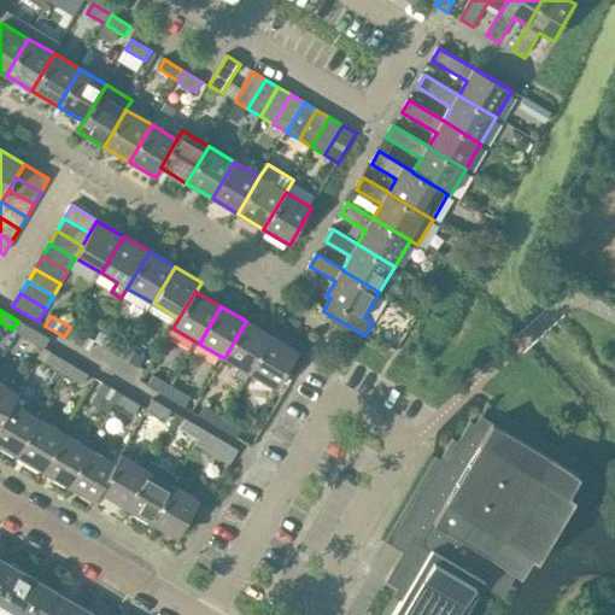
[(245,384),(251,374),(273,337),(246,321),(224,358),(240,368),(234,378),(245,384)]
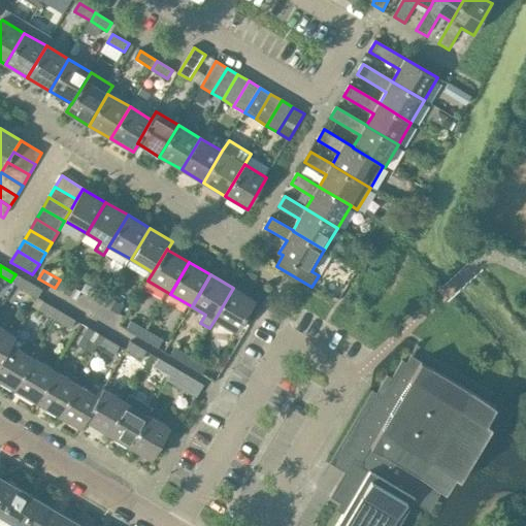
[(55,288),(70,297),(75,289),(60,280),(55,288)]
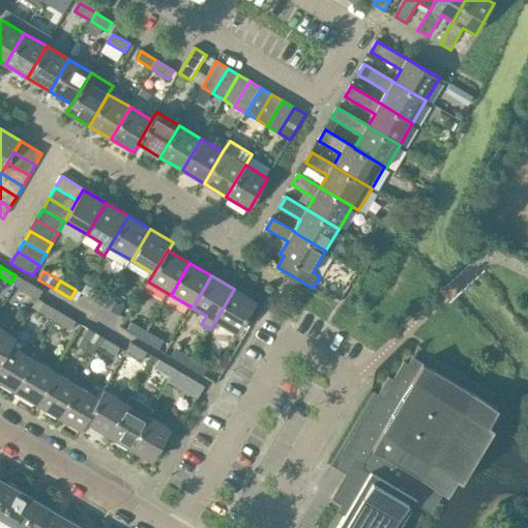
[(23,290),(38,300),(44,292),(27,283),(23,290)]
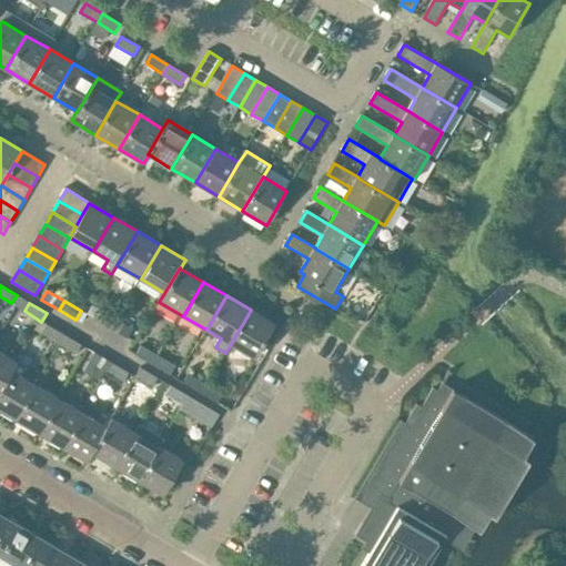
[(94,319),(111,329),(117,320),(99,310),(94,319)]
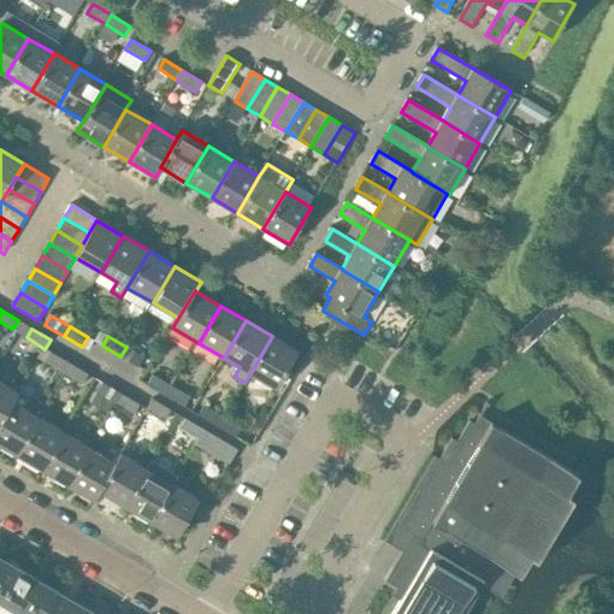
[(251,373),(277,389),(299,352),(272,336),(251,373)]
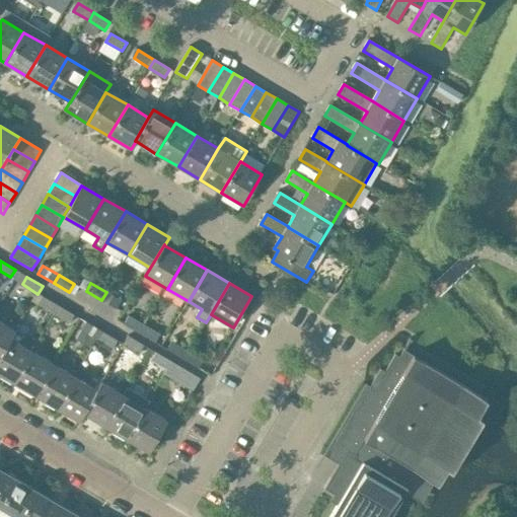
[(101,300),(118,309),(122,302),(106,292),(101,300)]
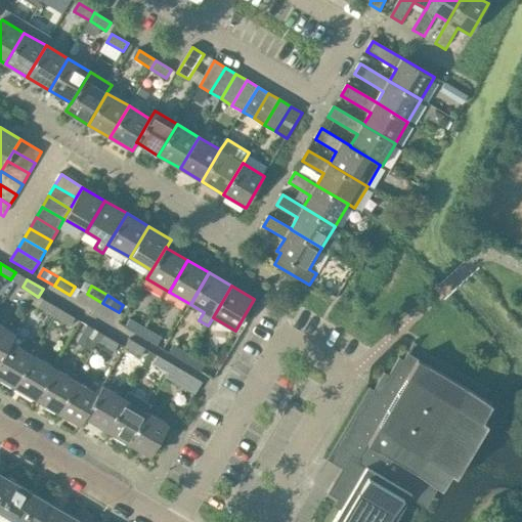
[(40,308),(55,317),(60,309),(44,300),(40,308)]
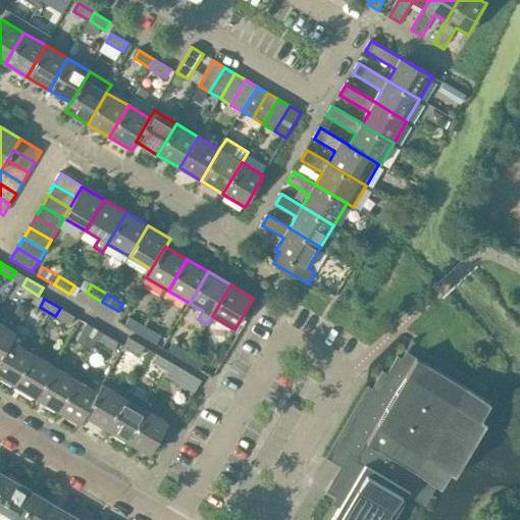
[(55,316),(71,325),(75,317),(60,308),(55,316)]
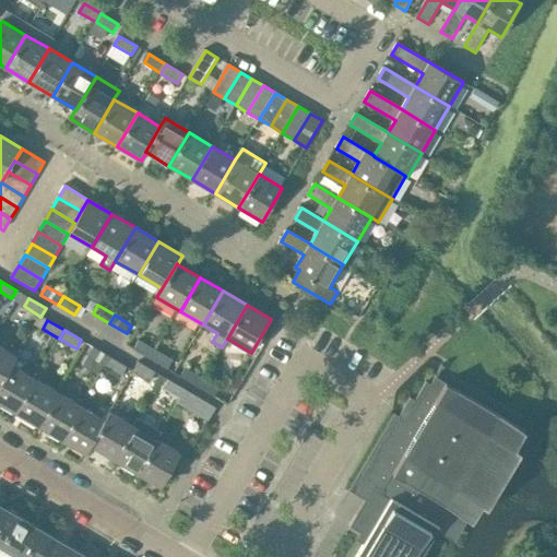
[(134,350),(151,359),(156,351),(140,341),(134,350)]
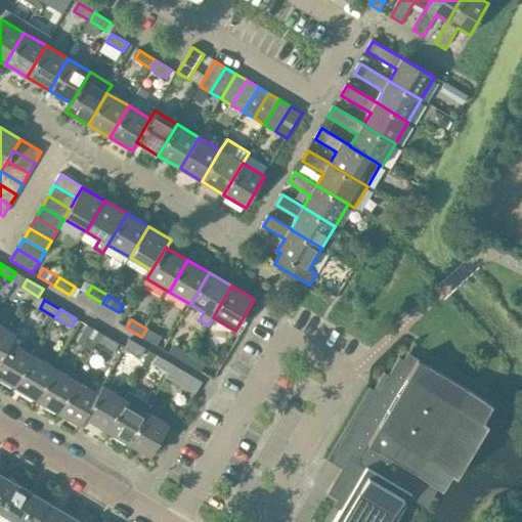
[(0,360),(11,342),(11,343),(16,335),(0,324),(0,360)]
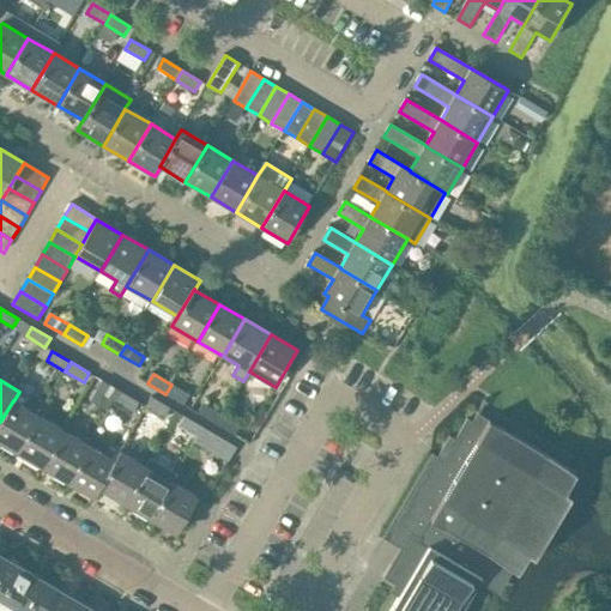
[(97,391),(116,401),(121,392),(103,381),(97,391)]
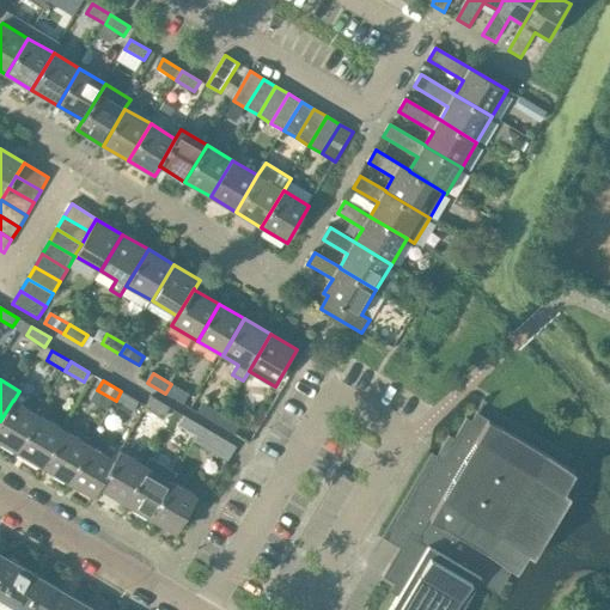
[(165,394),(184,406),(190,396),(171,384),(165,394)]
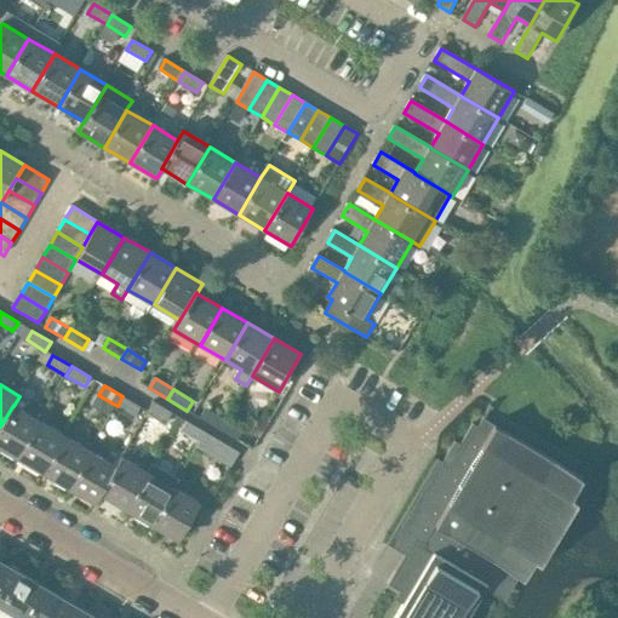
[(0,447),(17,458),(39,421),(27,413),(33,404),(19,396),(13,406),(13,405),(0,427),(0,447)]
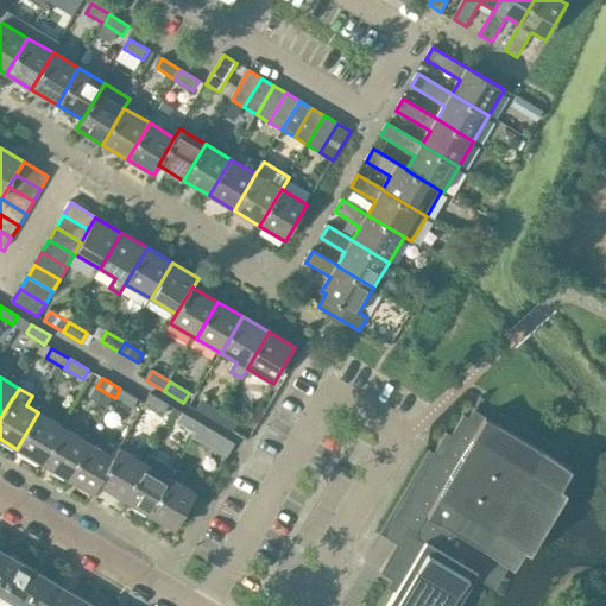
[(115,398),(133,409),(139,401),(120,389),(115,398)]
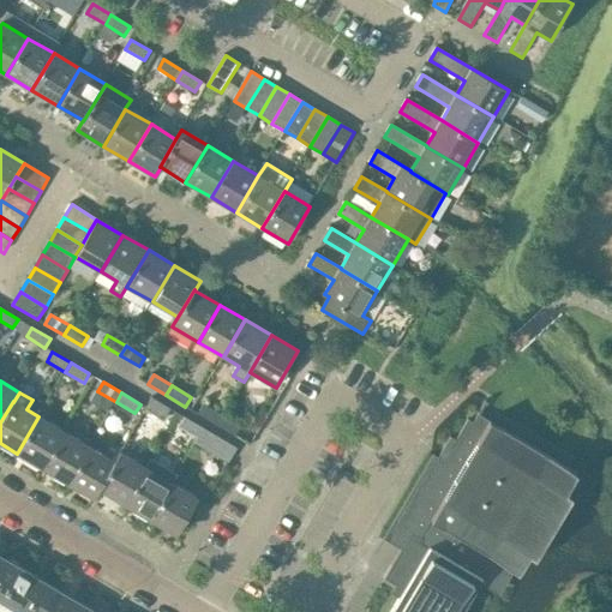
[(148,408),(166,419),(172,409),(153,399),(148,408)]
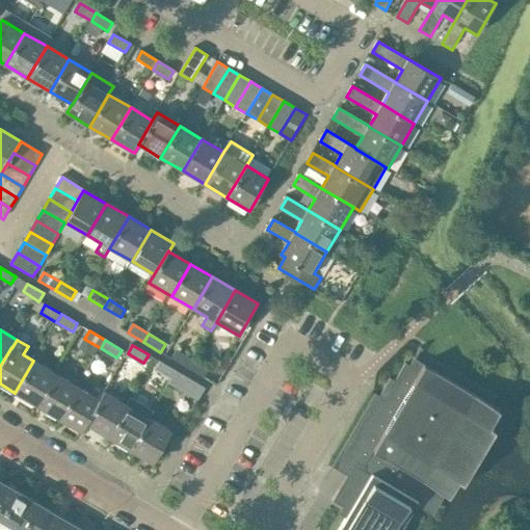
[(351,511),(339,529),(401,529),(418,503),(433,512),(445,493),(449,495),(459,479),(464,482),(496,428),(491,425),(500,409),(417,361),(424,349),(421,348),(411,366),(406,364),(396,381),(391,379),(380,397),(376,394),(333,468),(334,468),(337,462),(351,471),(334,501),(351,511)]
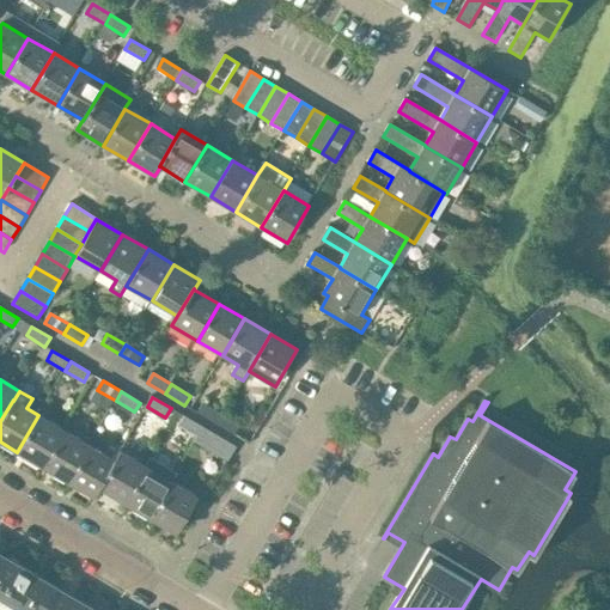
[(199,413),(217,425),(223,415),(203,404),(199,413)]
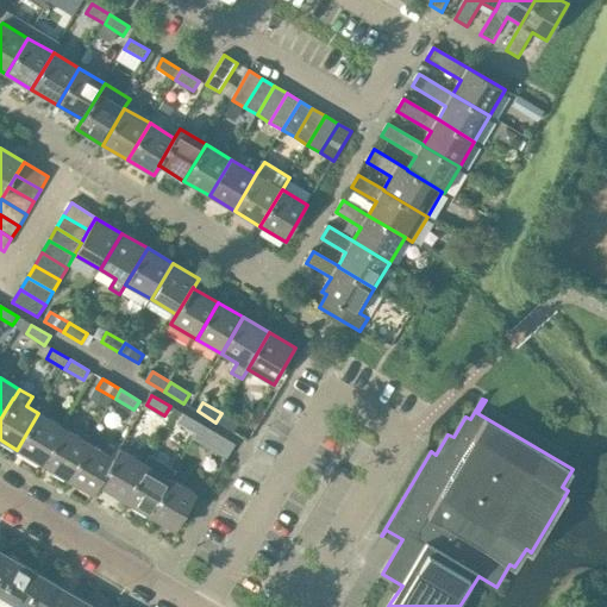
[(17,450),(42,465),(64,429),(38,413),(17,450)]
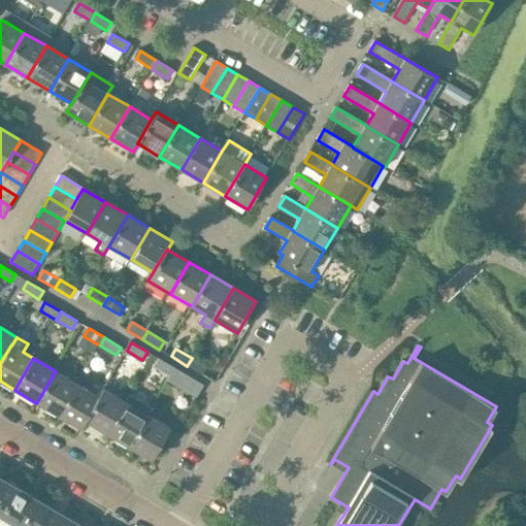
[(187,366),(203,375),(207,367),(192,358),(187,366)]
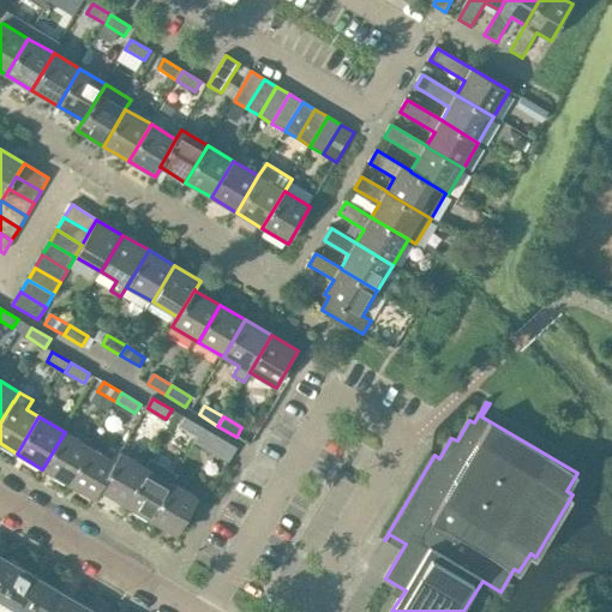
[(180,427),(199,438),(204,430),(186,418),(180,427)]
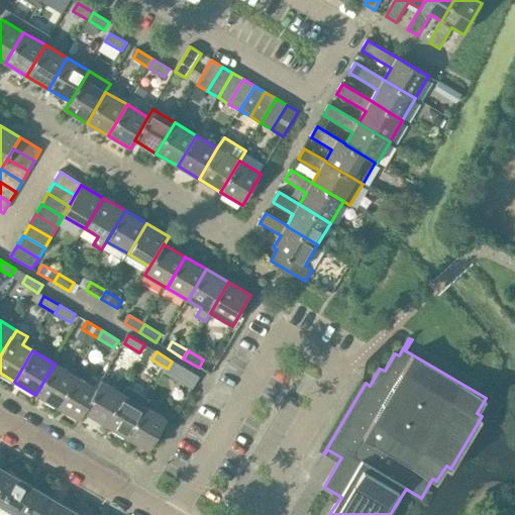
[(166,373),(194,389),(200,378),(172,362),(168,369),(166,373)]
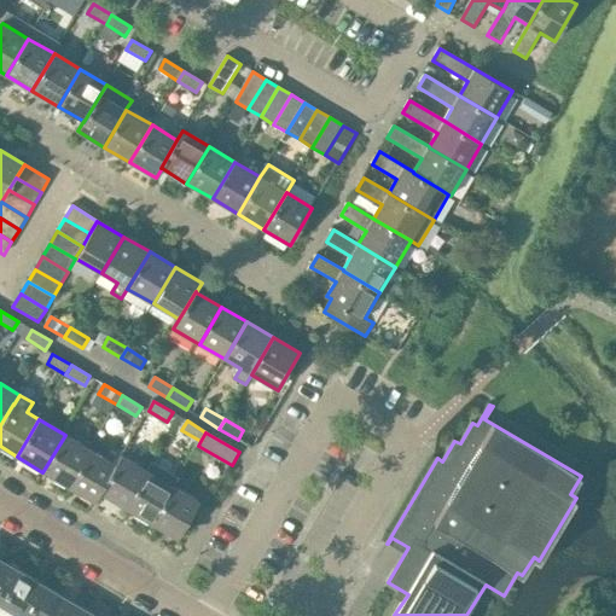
[(42,472),(69,487),(91,449),(65,435),(42,472)]
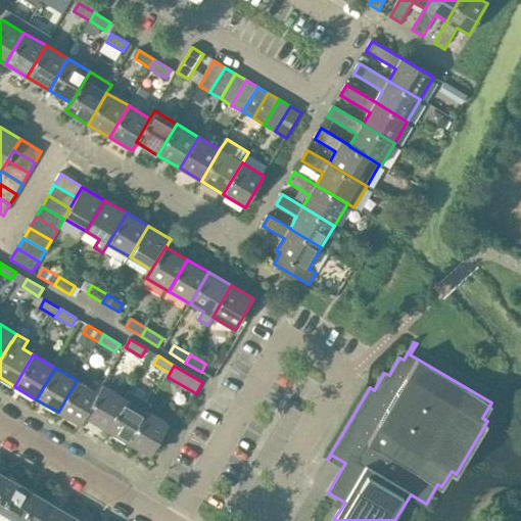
[(81,425),(85,417),(98,393),(77,380),(58,412),(81,425)]
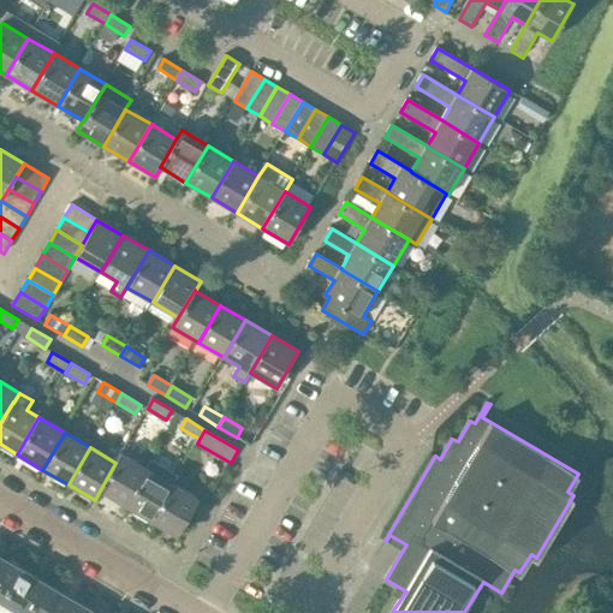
[(100,491),(125,506),(147,469),(120,453),(115,463),(100,491)]
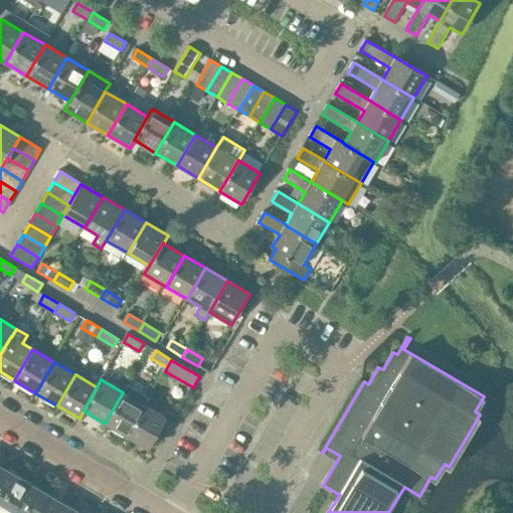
[(105,423),(126,436),(145,404),(123,392),(105,423)]
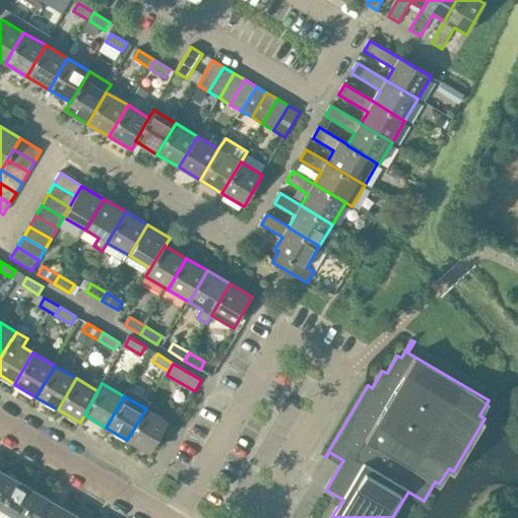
[(127,440),(149,453),(169,422),(146,408),(127,440)]
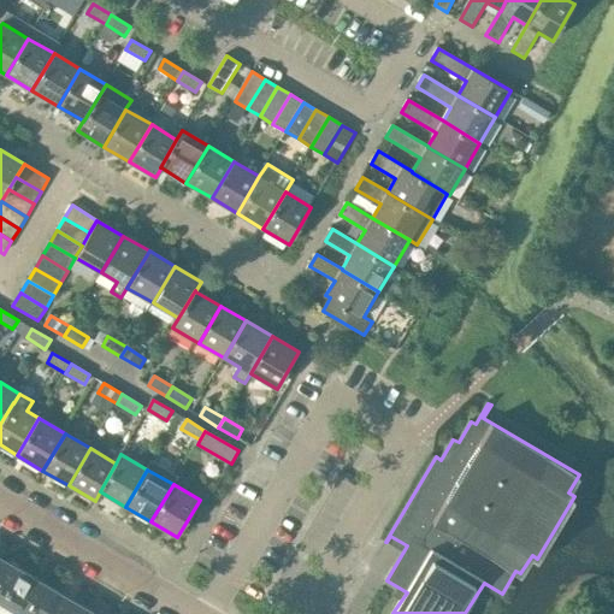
[(0,580),(11,564),(0,556),(0,580)]
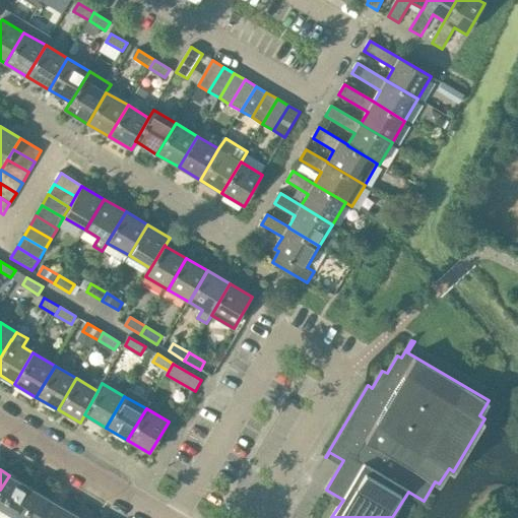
[(0,490),(0,507),(13,516),(29,488),(9,475),(0,490)]
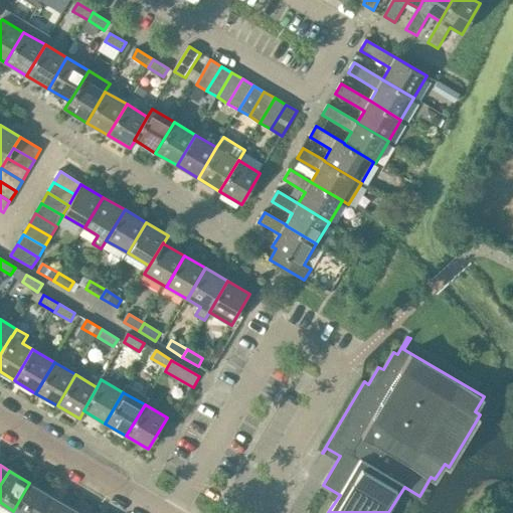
[(13,511),(15,512),(40,512),(51,496),(29,483),(13,511)]
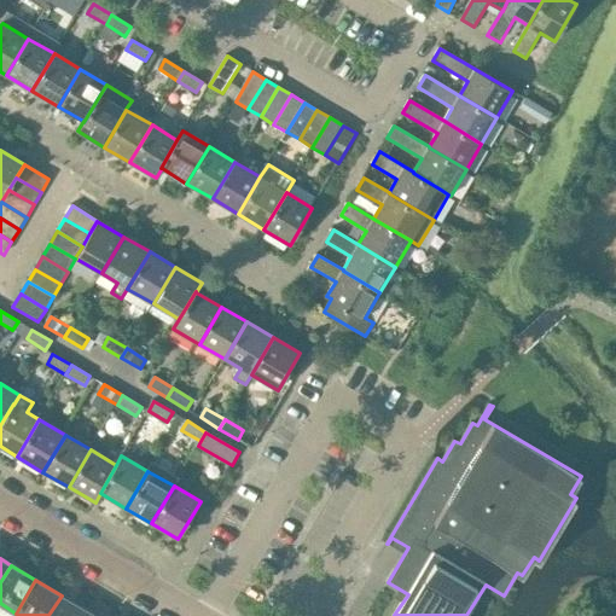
[(83,615),(87,610),(62,596),(48,615),(83,615)]
